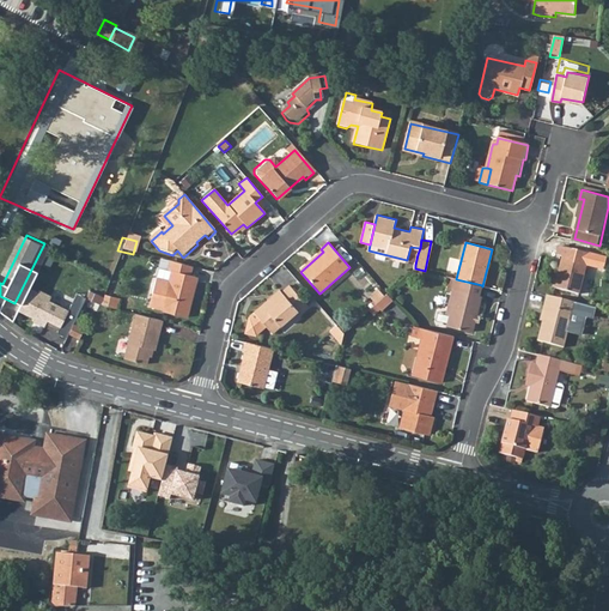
[(41,262),(48,266),(55,250),(47,247),(41,262)]
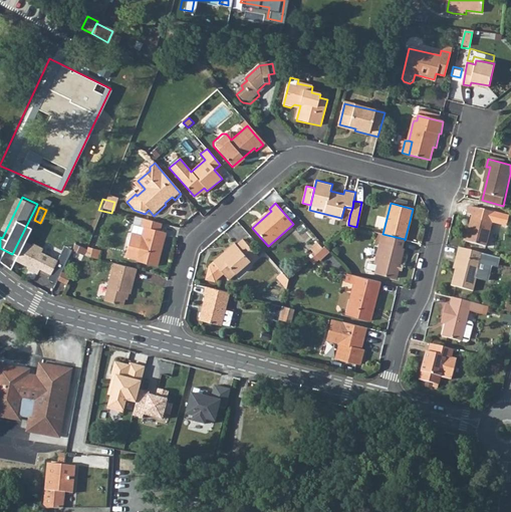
[(472,207),(470,215),(477,216),(471,242),(489,247),(496,221),(494,220),(496,213),(472,207)]
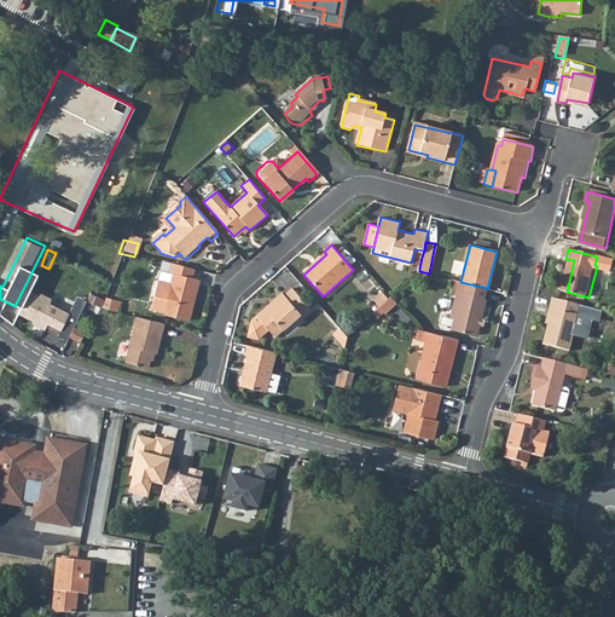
[(191,271),(169,266),(166,276),(169,277),(167,288),(155,284),(151,301),(155,303),(151,315),(164,317),(164,318),(186,324),(189,317),(192,303),(187,303),(193,282),(189,281),(191,271)]
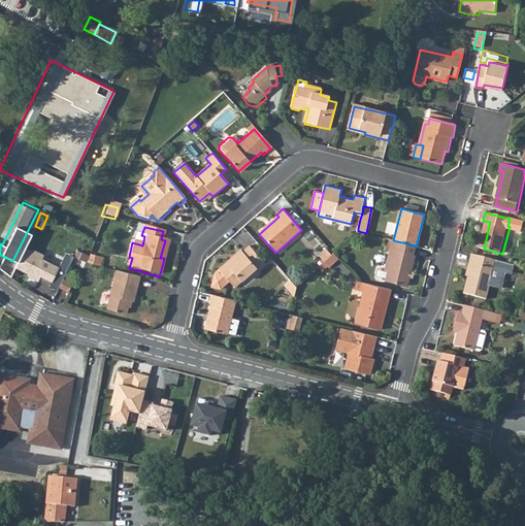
[(393,240),(390,251),(394,252),(387,281),(407,286),(415,257),(413,257),(416,245),(393,240)]
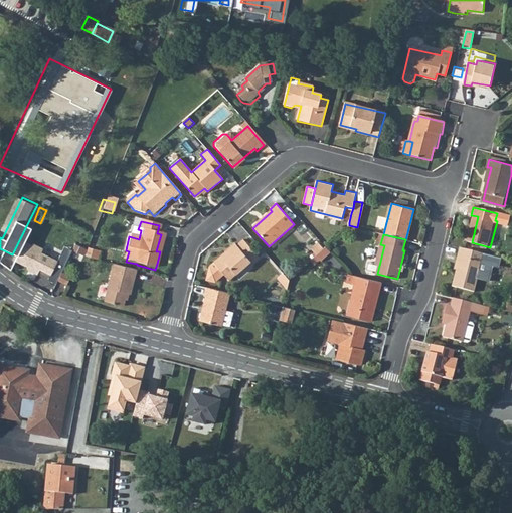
[(52,260),(36,251),(38,247),(28,242),(27,244),(19,240),(12,254),(10,260),(23,266),(22,268),(32,274),(34,269),(45,274),(47,271),(55,275),(56,273),(63,259),(55,254),(52,260)]
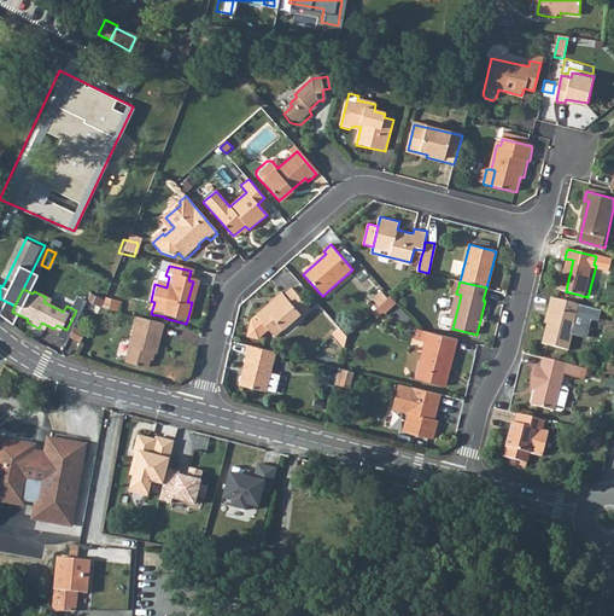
[(88,291),(86,298),(100,303),(103,296),(88,291)]
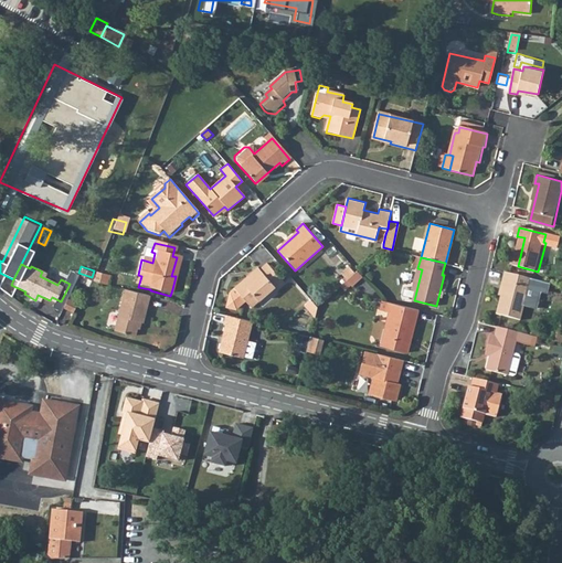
[(226,304),(225,309),(239,311),(246,305),(251,309),(274,288),(276,290),(284,284),(267,266),(260,272),(257,271),(229,296),(226,304)]
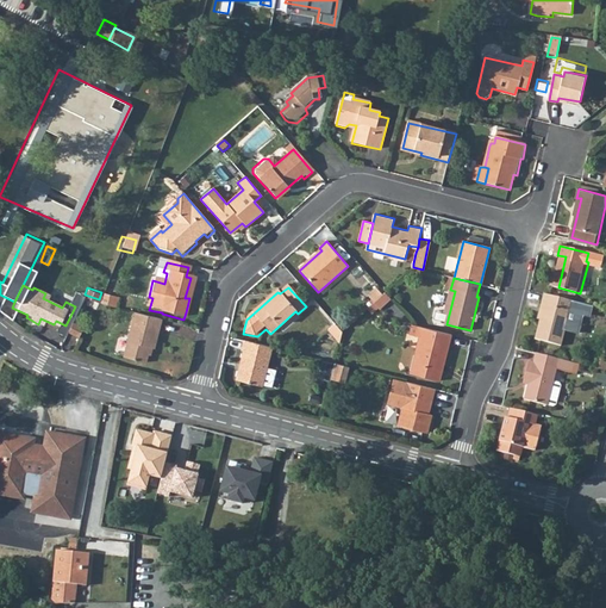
[(75,306),(80,296),(70,291),(66,302),(75,306)]
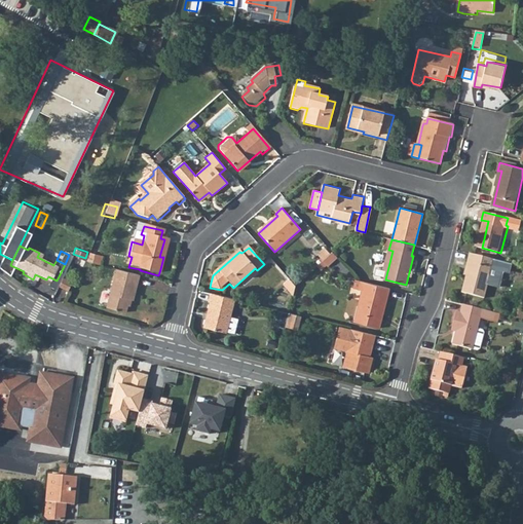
[(333,252),(322,262),(326,267),(337,258),(333,252)]
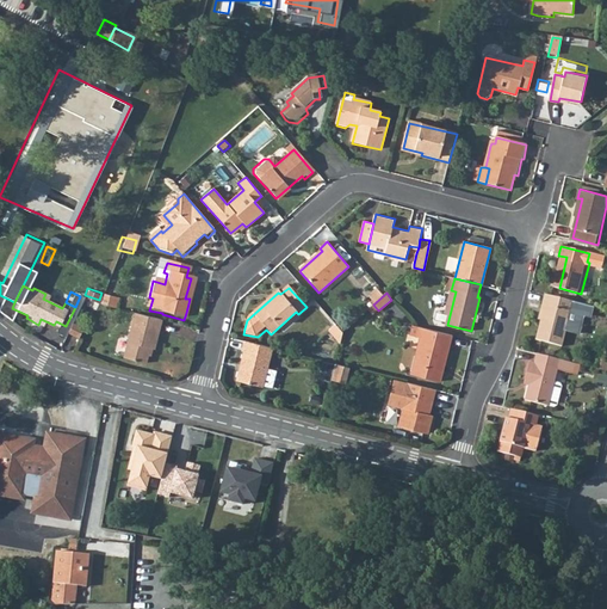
[(580,302),(547,294),(545,305),(549,306),(539,340),(565,346),(570,330),(576,332),(581,328),(584,315),(577,313),(580,302)]
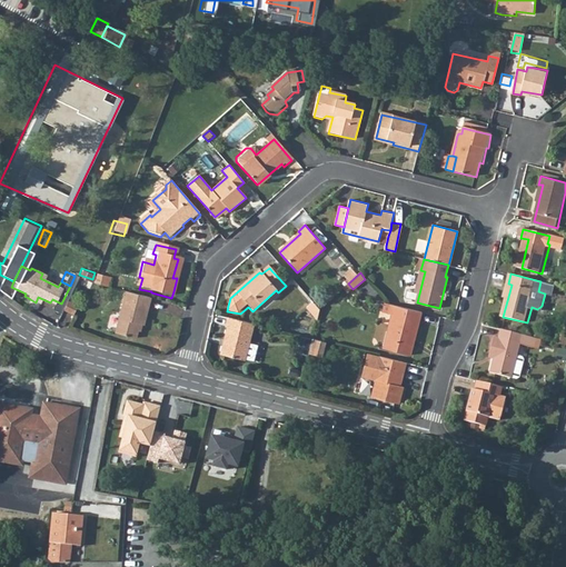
[(11,287),(13,281),(0,275),(0,292),(6,297),(11,287)]
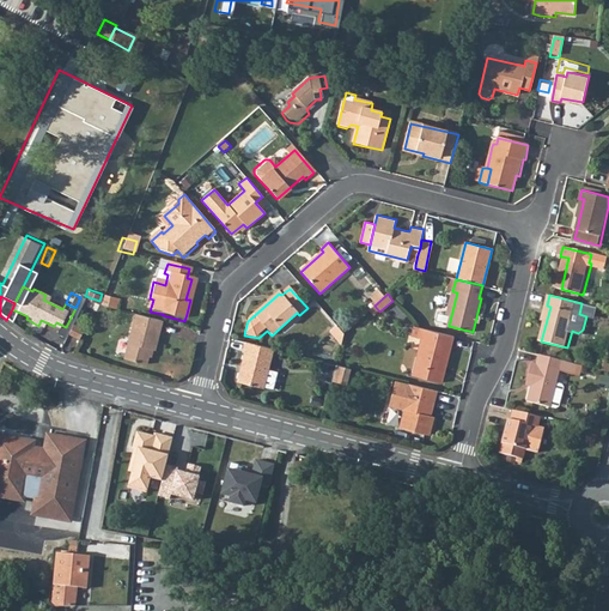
[(102,298),(98,309),(115,313),(117,303),(102,298)]
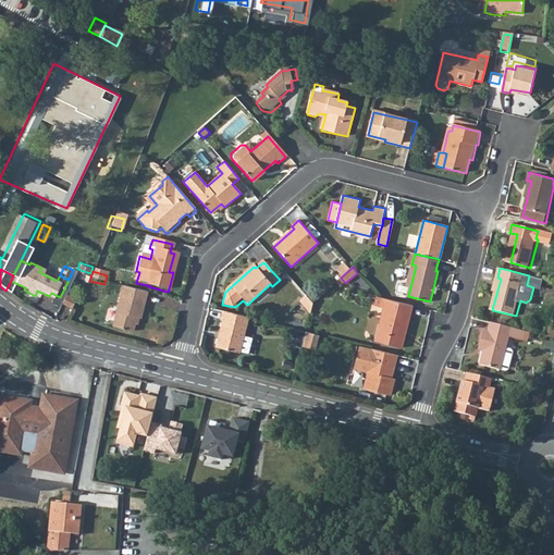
[(529,275),(527,285),(533,287),(537,288),(539,278),(529,275)]
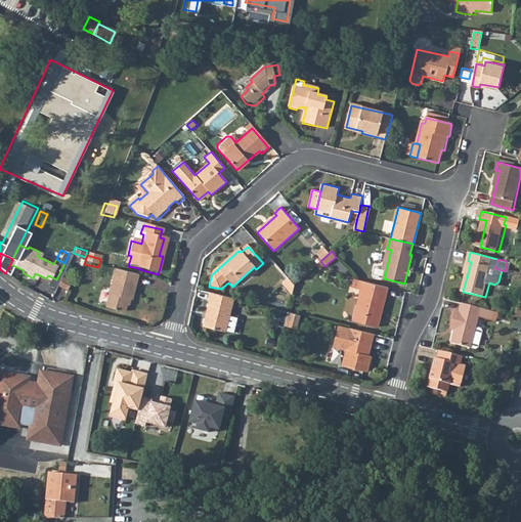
[(139,277),(116,271),(105,311),(127,316),(130,303),(133,303),(139,277)]
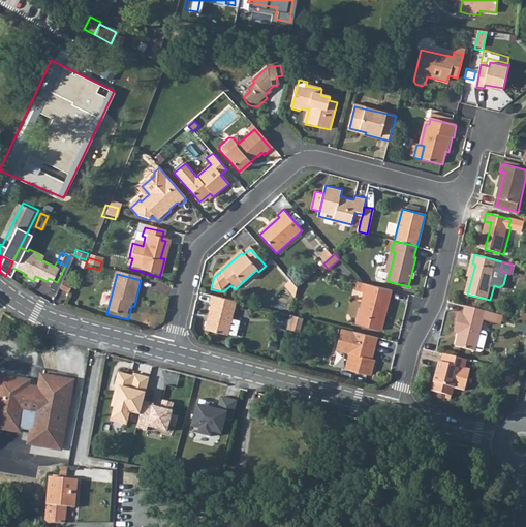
[(54,289),(57,282),(49,278),(47,281),(44,286),(53,290),(54,289)]
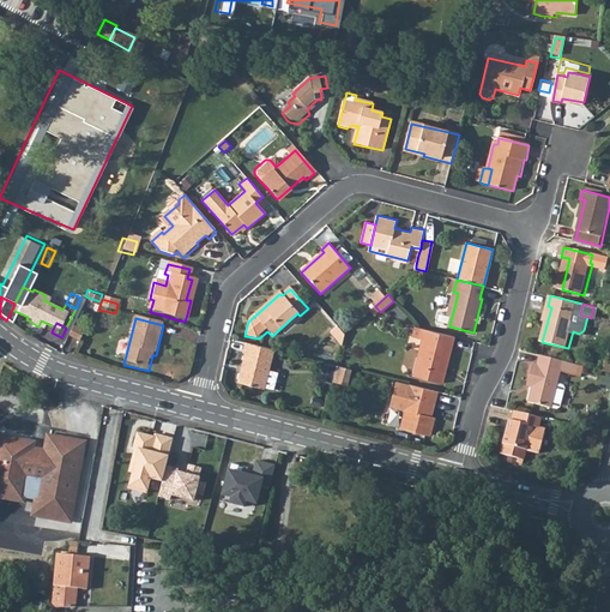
[(337,324),(330,331),(343,346),(345,334),(337,324)]
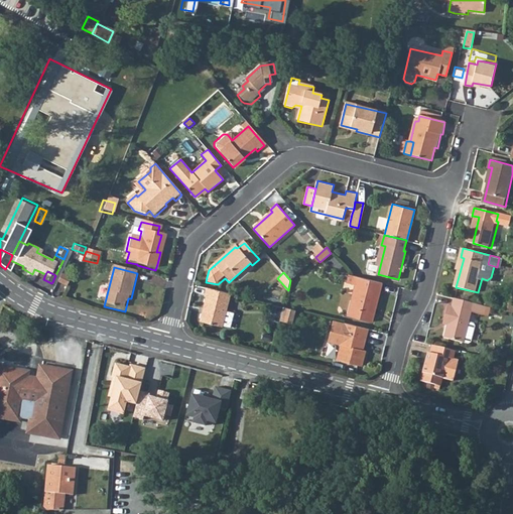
[(55,275),(52,282),(58,284),(63,286),(68,277),(56,273),(55,275)]
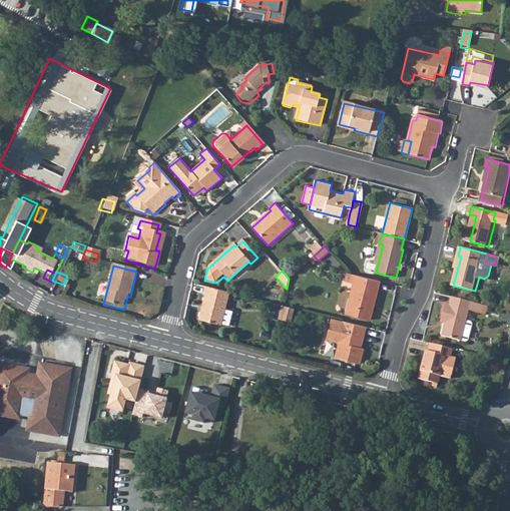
[(381,281),(351,274),(349,283),(353,284),(346,314),(369,319),(372,307),(375,307),(381,281)]
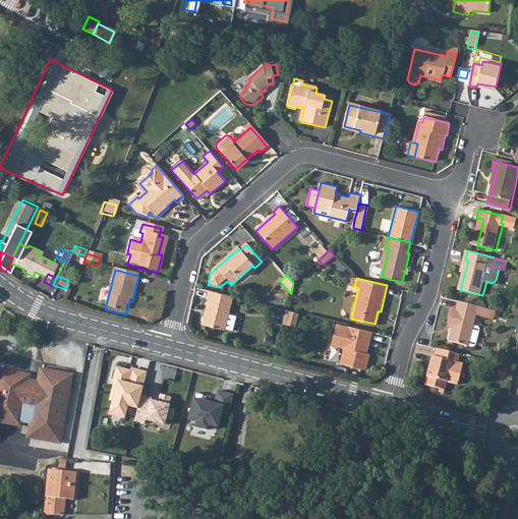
[(234,298),(210,292),(207,302),(211,303),(208,314),(206,327),(226,332),(226,330),(234,331),(237,319),(229,316),(234,298)]
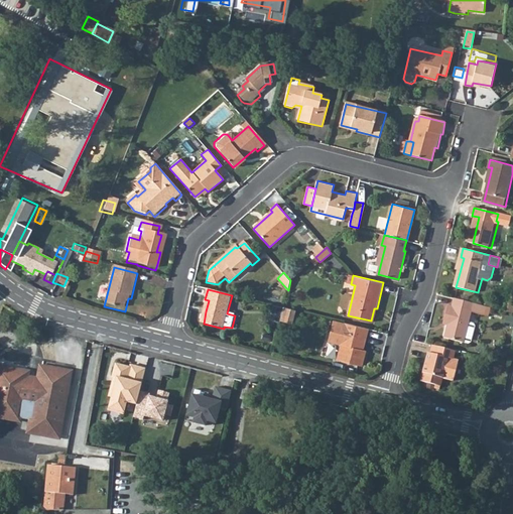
[(488,305),(458,297),(456,305),(450,303),(449,306),(445,318),(452,320),(449,336),(466,340),(467,338),(472,339),(476,335),(479,326),(476,319),(472,318),(473,311),(486,315),(488,305)]
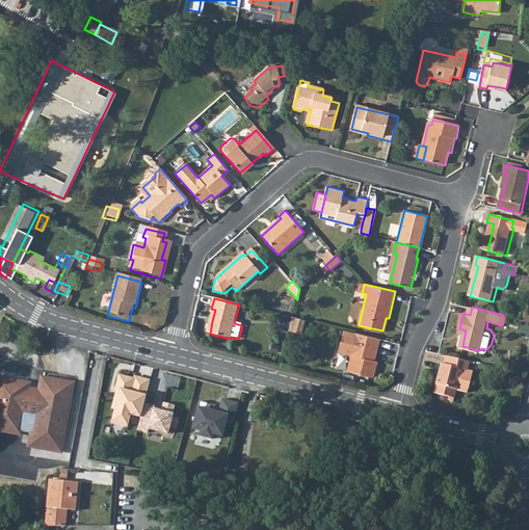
[(306,321),(296,319),(293,333),(302,335),(306,321)]
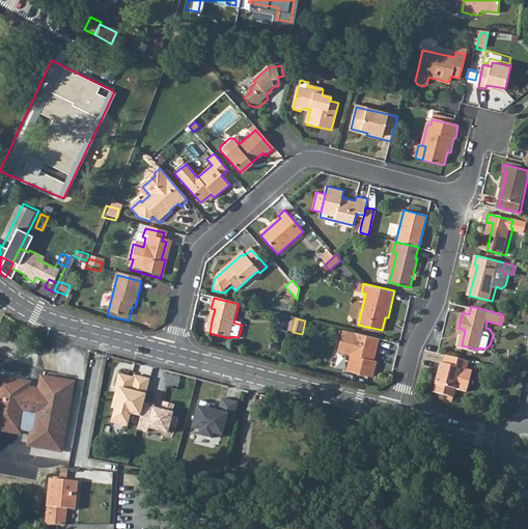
[(382,338),(344,329),(339,353),(353,355),(350,370),(376,377),(379,362),(376,361),(382,338)]
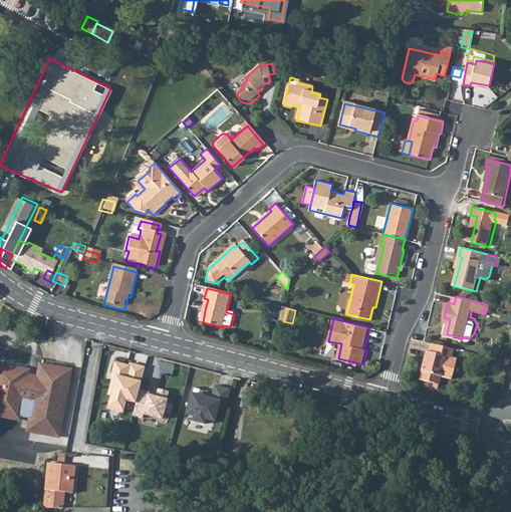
[(456,348),(434,342),(432,350),(429,349),(422,378),(441,384),(443,375),(454,378),(459,358),(454,356),(456,348)]
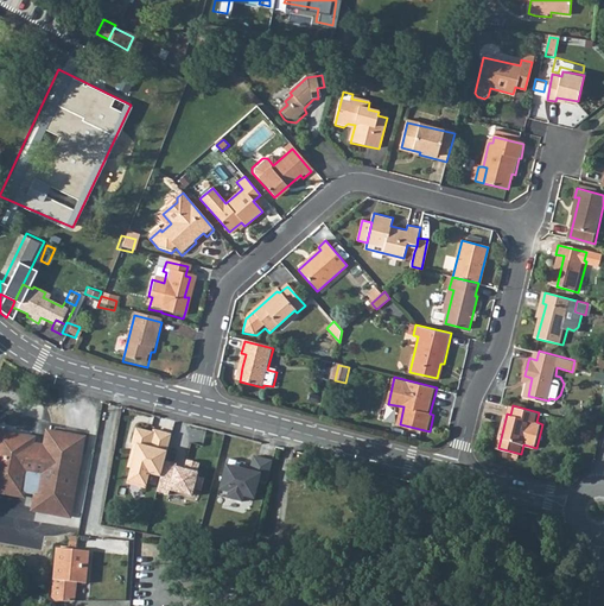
[(169,431),(150,427),(150,430),(132,424),(127,442),(133,444),(122,481),(141,486),(145,472),(157,475),(161,458),(169,431)]
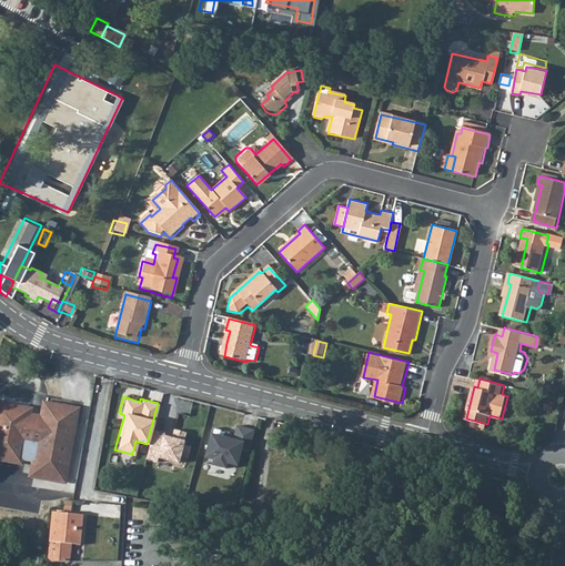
[(23,411),(0,406),(0,455),(17,458),(17,455),(32,457),(31,471),(58,475),(69,408),(41,404),(39,416),(22,415),(23,411)]
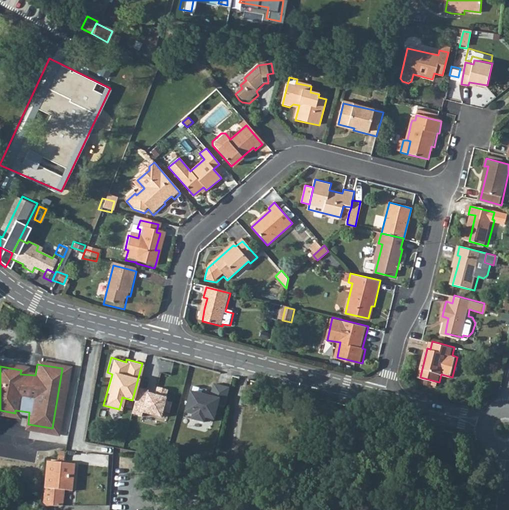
[(226,386),(210,382),(207,393),(186,388),(181,411),(188,413),(188,417),(201,420),(202,416),(210,418),(214,403),(222,405),(226,386)]
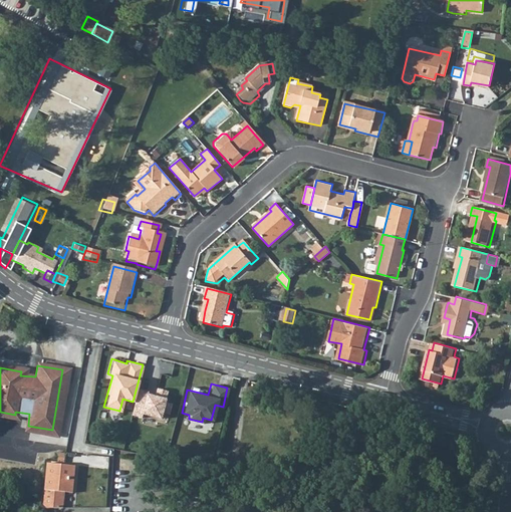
[(167,390),(155,387),(153,394),(148,393),(149,390),(137,387),(133,402),(130,414),(141,417),(142,413),(157,417),(157,420),(165,422),(170,402),(164,400),(167,390)]
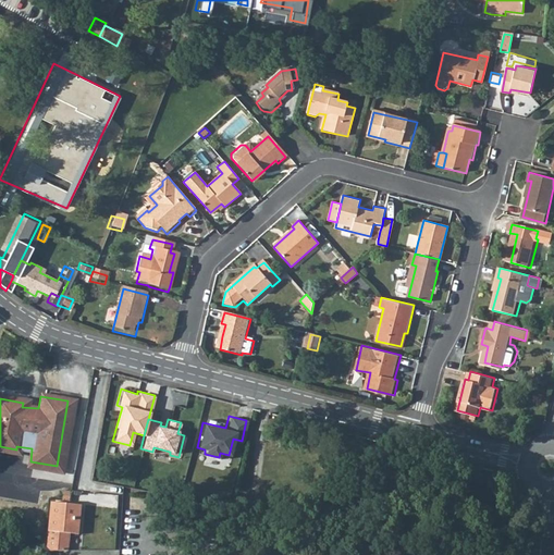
[(70,501),(45,497),(44,531),(45,546),(50,547),(66,547),(66,532),(75,532),(76,528),(78,502),(70,501)]
